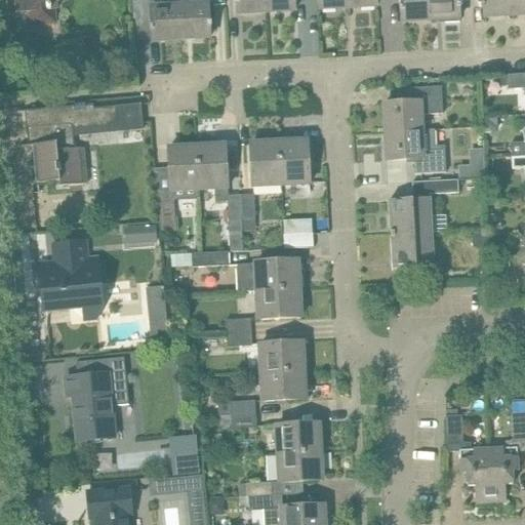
[(55,24),(54,7),(58,7),(57,0),(13,0),(15,11),(30,10),(31,26),(55,24)]
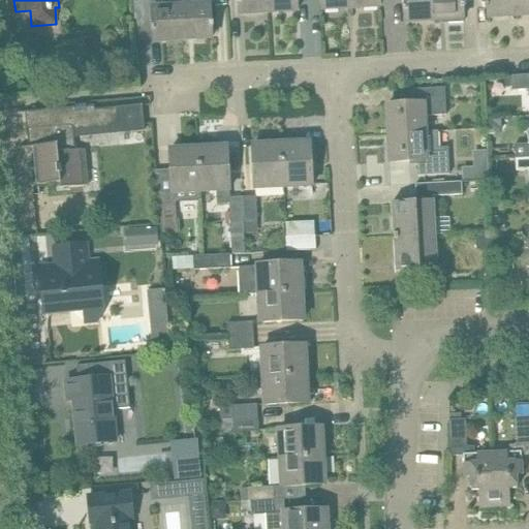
[(183,39),(181,0),(151,0),(152,7),(153,31),(154,40),(183,39)]
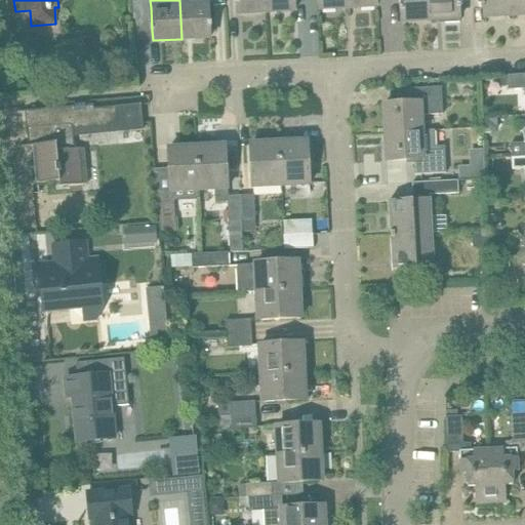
[(192,0),(179,0),(182,39),(210,38),(209,28),(208,4),(193,5),(192,0)]
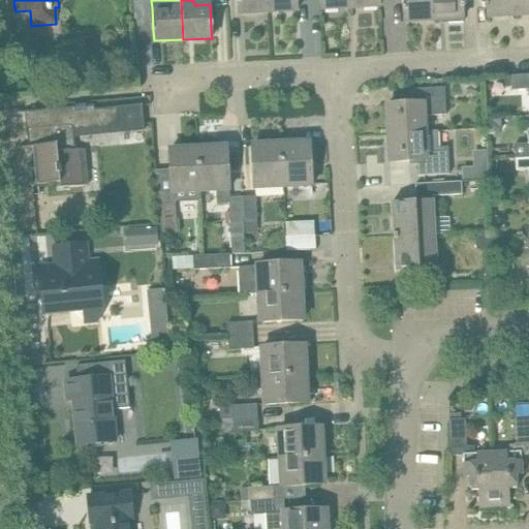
[(269,12),(268,0),(238,0),(239,13),(269,12)]
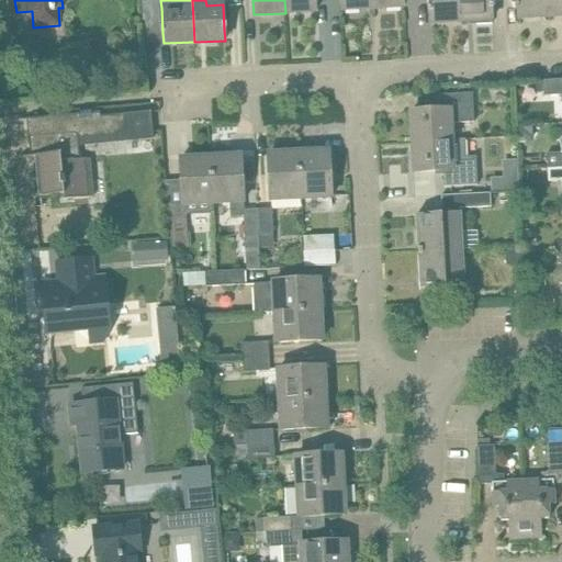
[(284,0),(285,13),(315,11),(314,0),(284,0)]
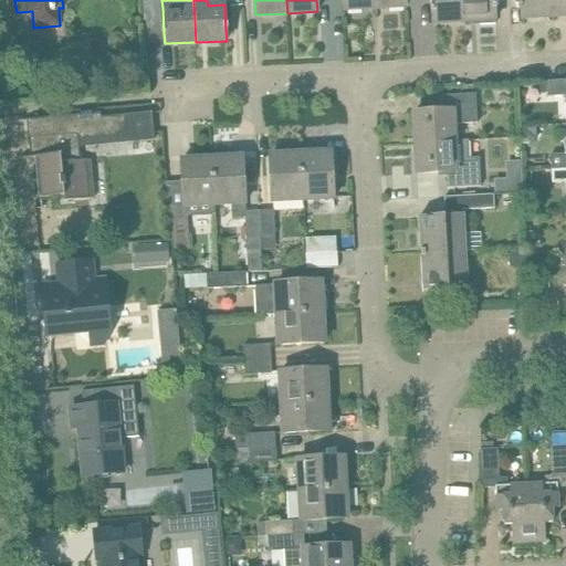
[(376,8),(375,0),(343,0),(344,10),(376,8)]
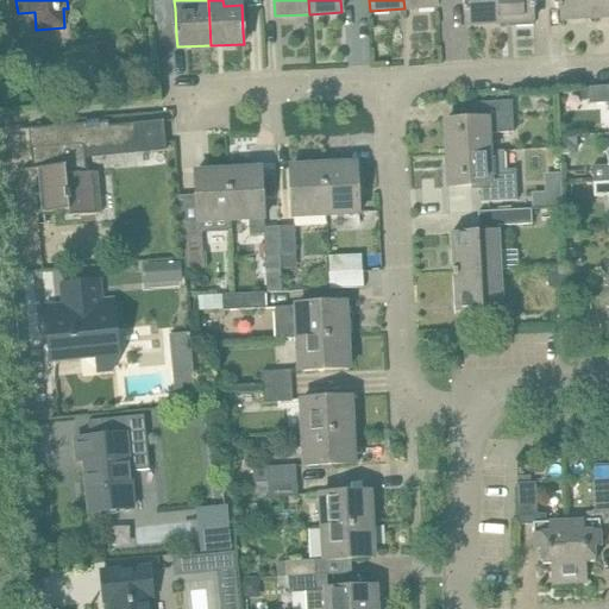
[(501,23),(498,0),(465,0),(466,24),(501,23)]
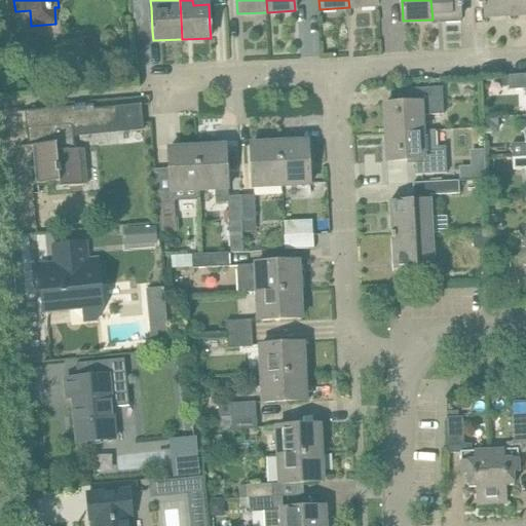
[(430,0),(433,20),(460,19),(459,0),(430,0)]
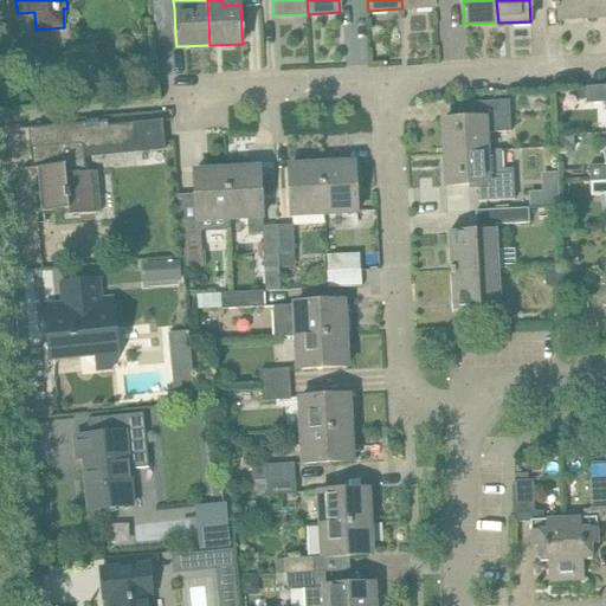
[(592,18),(591,0),(558,0),(559,19),(592,18)]
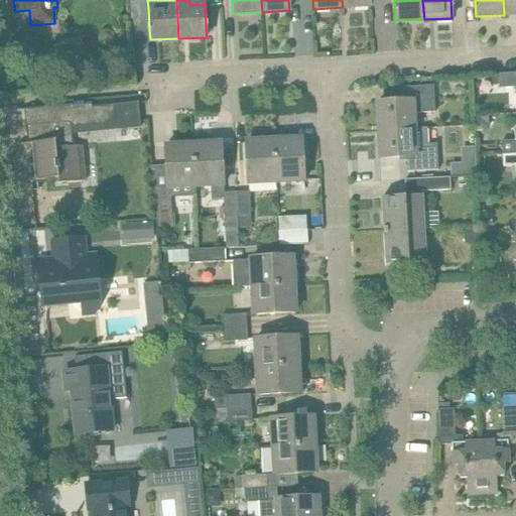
[(515,0),(503,0),(504,15),(515,14),(515,0)]
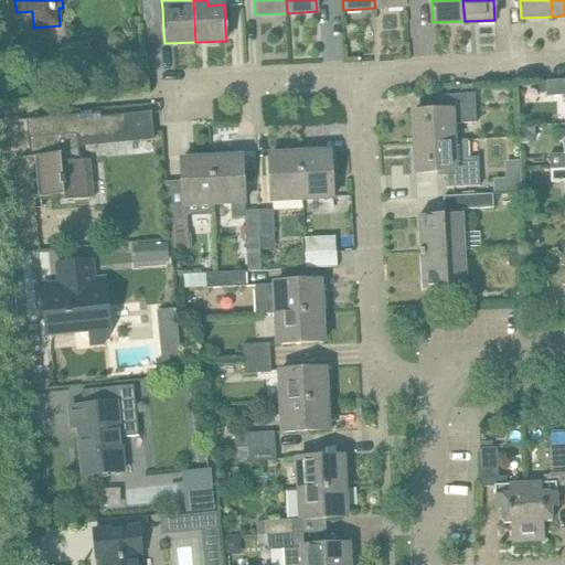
[(564,96),(564,80),(546,82),(546,97),(564,96)]
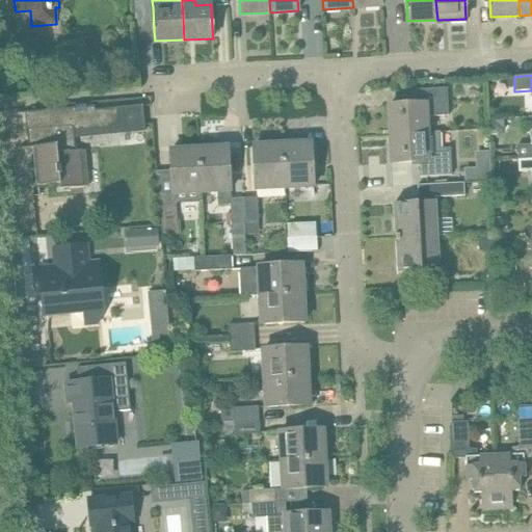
[(390,135),(428,133),(427,115),(450,114),(448,88),(416,90),(417,105),(389,106),(390,135)]
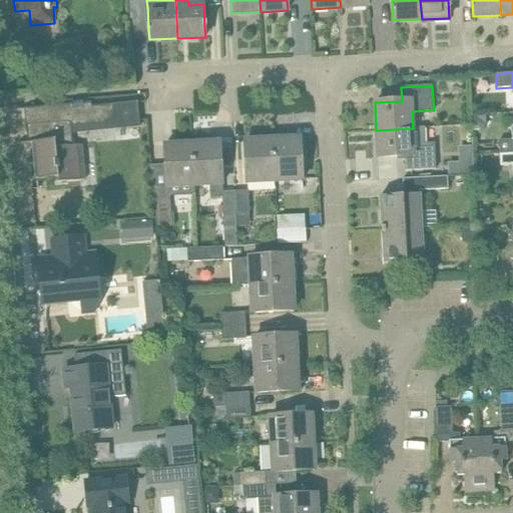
[(18,144),(33,143),(37,188),(38,188),(37,179),(56,177),(56,182),(84,179),(81,143),(72,144),(70,126),(117,121),(115,104),(91,106),(91,102),(17,109),(17,110),(24,110),(28,142),(17,143),(18,144)]
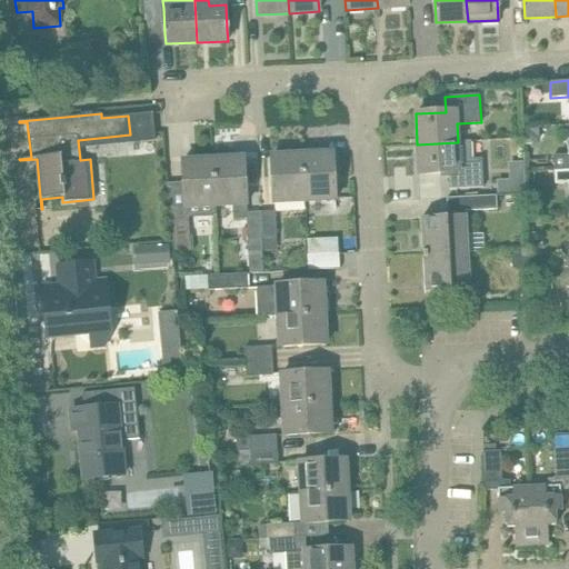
[(538,128),(522,128),(523,143),(531,142),(538,136),(538,128)]
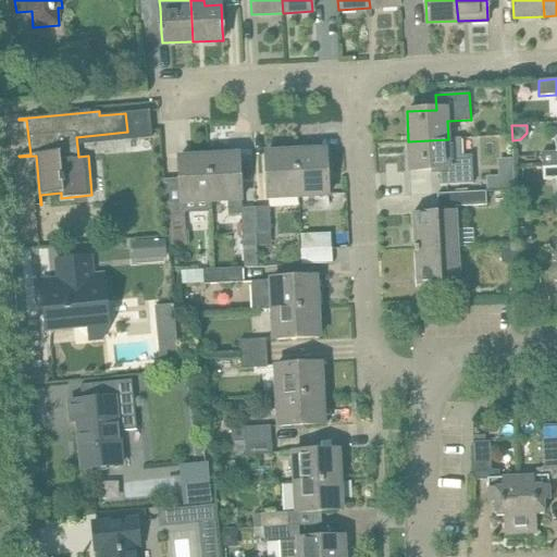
[(556,137),(556,139),(556,150),(542,151),(542,168),(556,166),(556,137)]
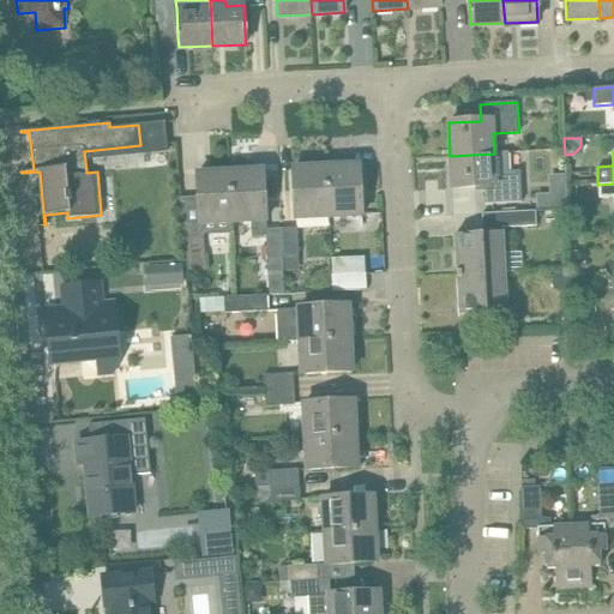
[(494,154),(450,156),(452,188),(485,187),(486,204),(522,203),(521,172),(495,173),(494,154)]
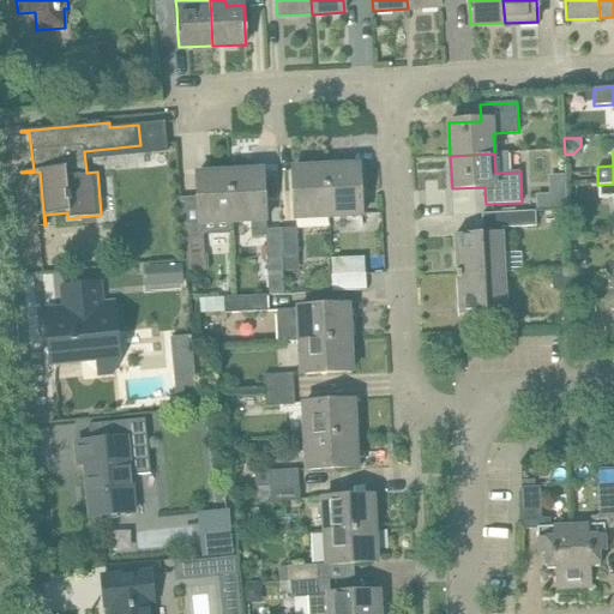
[(360,166),(326,167),(330,216),(362,215),(360,166)]
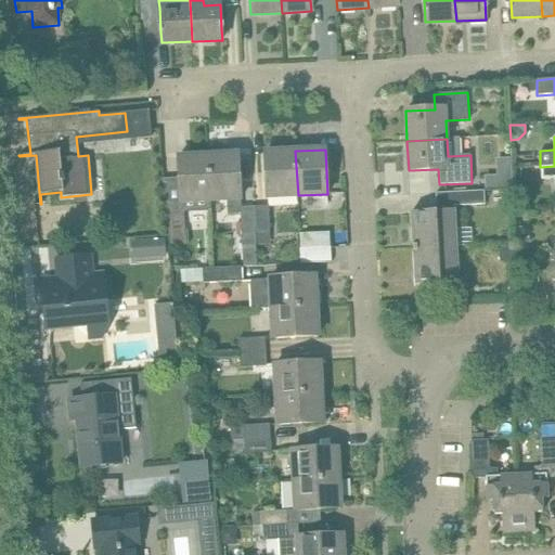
[(298,195),(295,151),(265,153),(267,197),(298,195)]
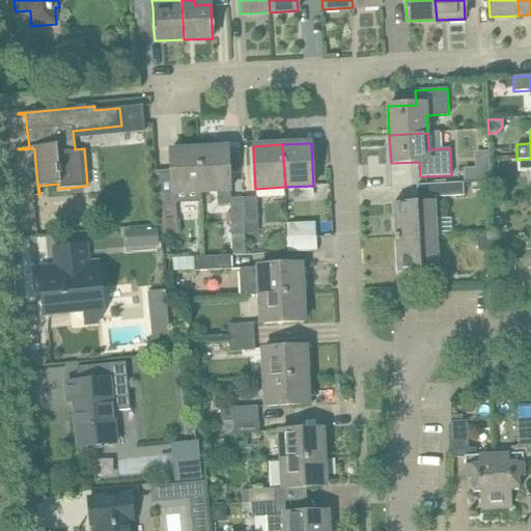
[(228,147),(199,149),(202,193),(218,192),(218,205),(230,204),(232,235),(246,234),(246,223),(244,198),(231,198),(228,147)]
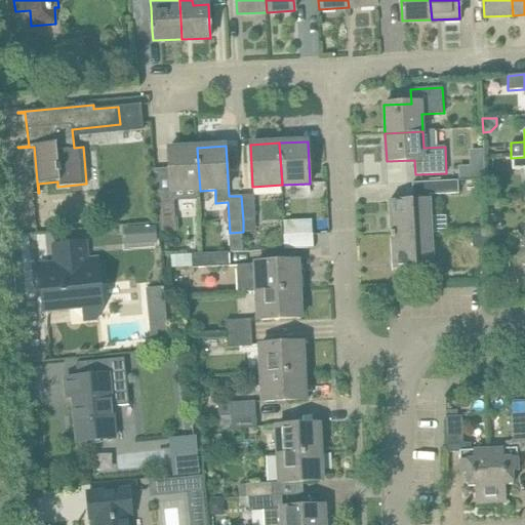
[(200,191),(197,148),(168,149),(170,192),(200,191)]
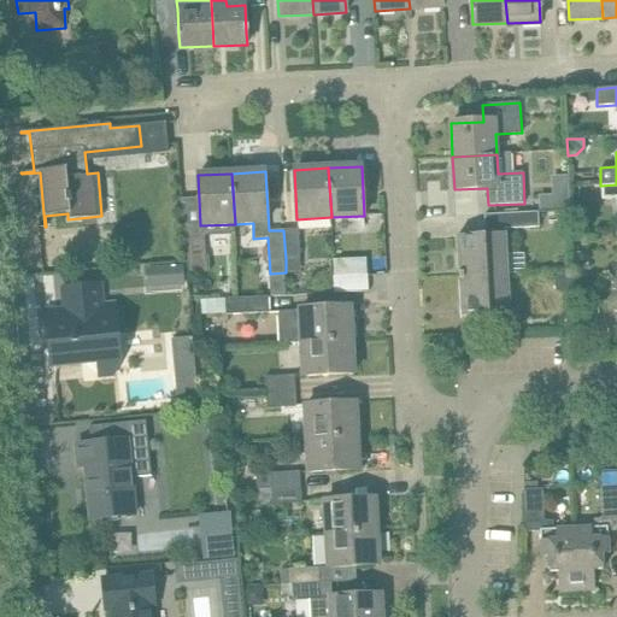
[(616,184),(600,186),(601,199),(616,198),(616,184)]
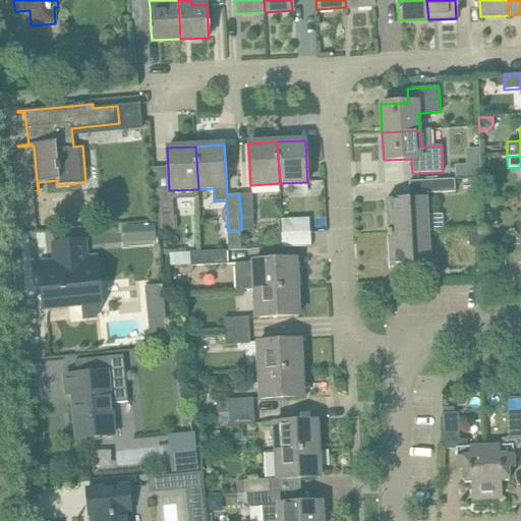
[(466,165),(455,165),(456,179),(480,178),(479,164),(466,165)]
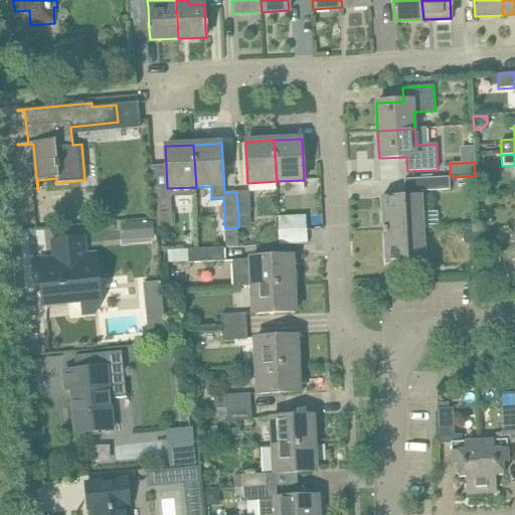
[(449,177),(412,179),(413,191),(450,189),(449,177)]
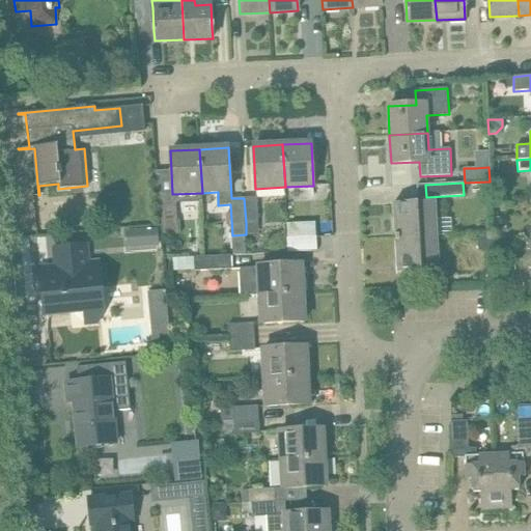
[(244,198),(246,223),(258,223),(256,197),(244,198)]
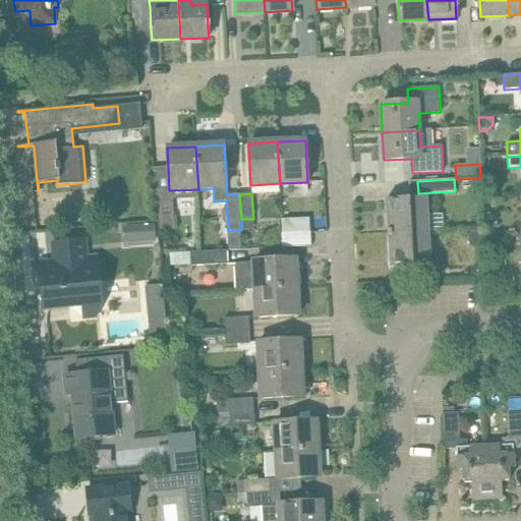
[(175,228),(172,197),(157,198),(160,229),(175,228)]
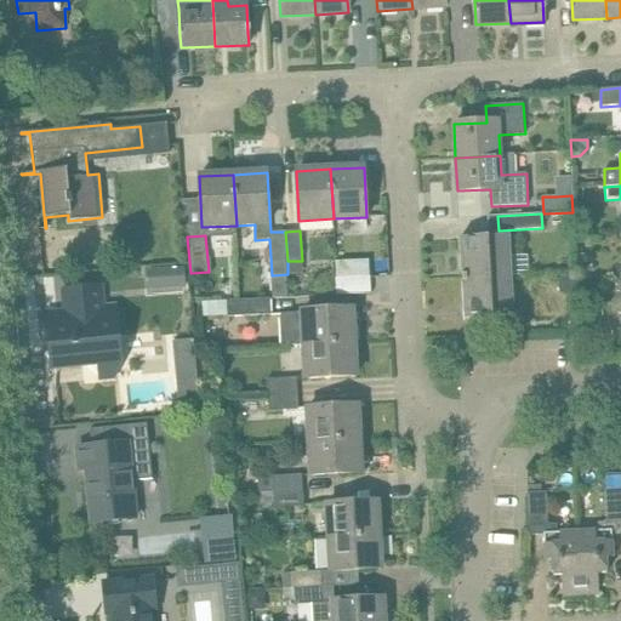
[(462,279),(510,275),(507,235),(460,238),(462,279)]
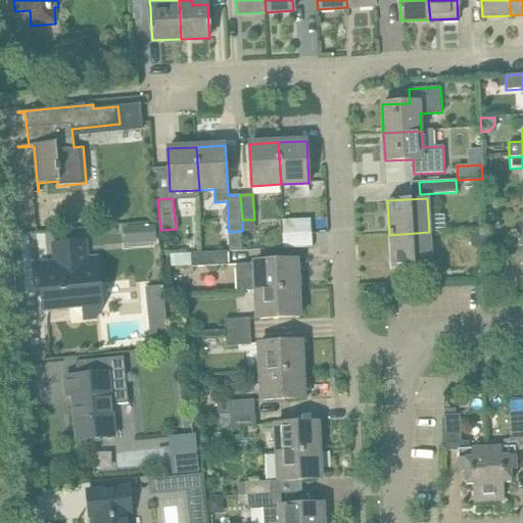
[(155,224),(144,225),(144,242),(155,241),(155,224)]
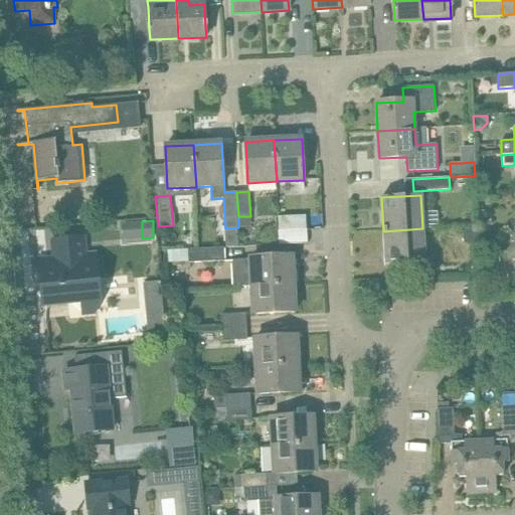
[(422,228),(383,231),(385,266),(424,263),(423,242),(422,228)]
